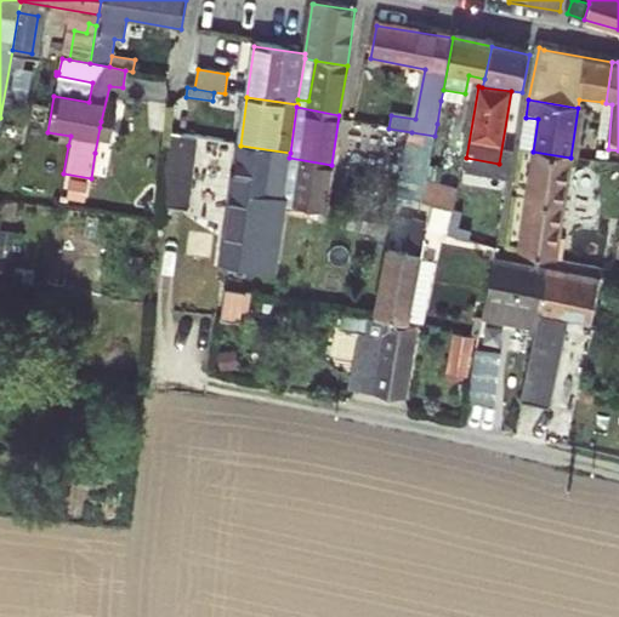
[(538,119),(526,118),(521,149),(533,152),(538,119)]
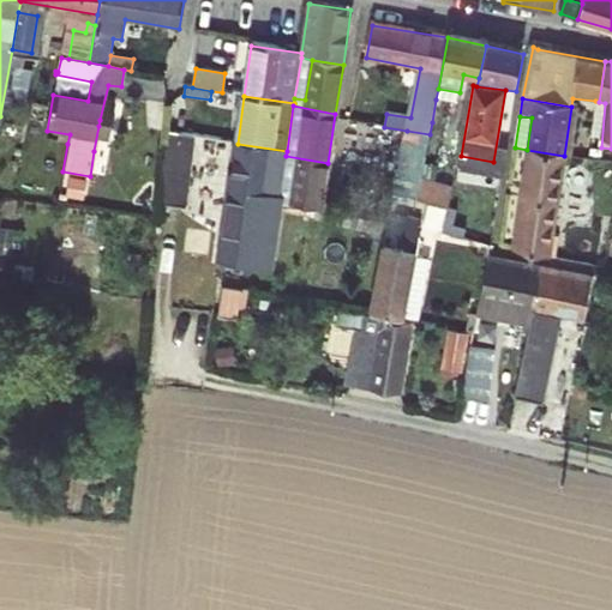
[(108,122),(100,120),(99,126),(94,151),(105,152),(108,122)]
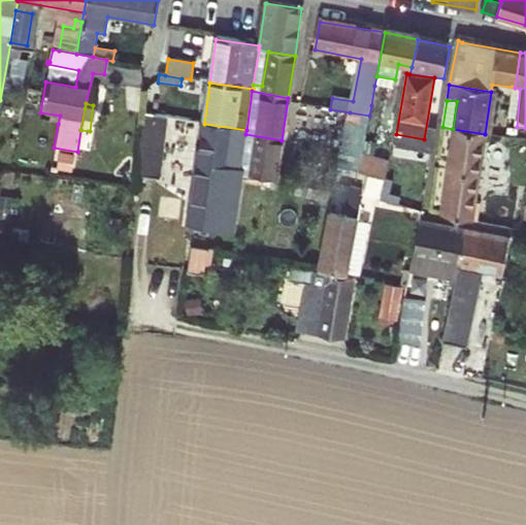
[(369,116),(350,112),(343,145),(363,149),(369,116)]
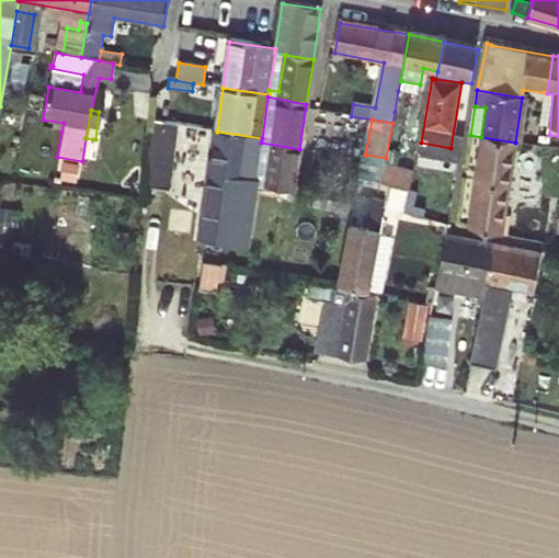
[(177,126),(161,124),(159,141),(173,144),(177,126)]
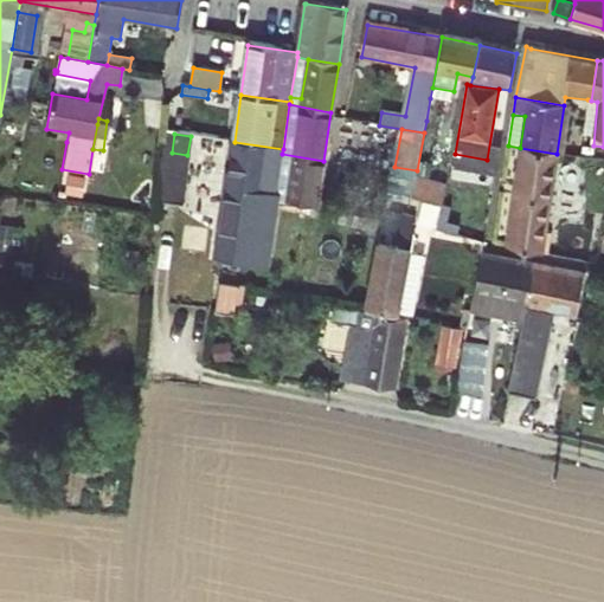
[(227,189),(276,196),(282,154),(283,149),(235,142),(227,189)]
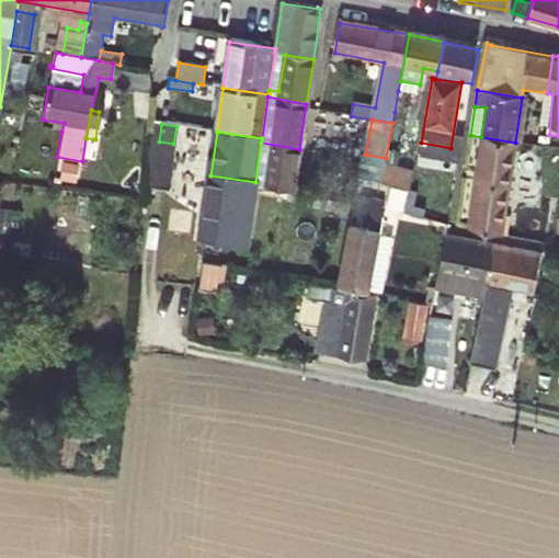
[(502,236),(515,143),(481,137),(469,229),(499,236),(502,236)]
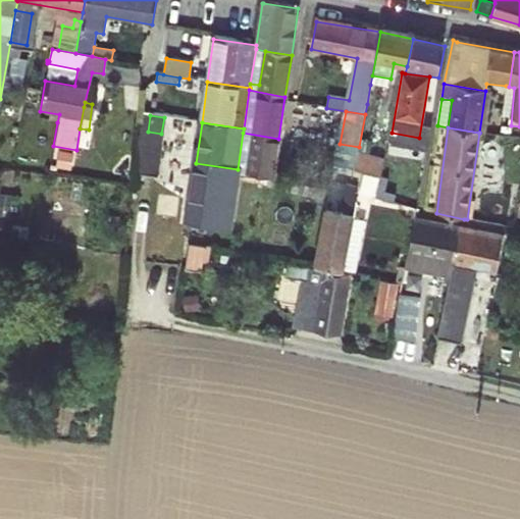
[(513,132),(500,130),(499,136),(518,138),(519,134),(513,133),(513,132)]
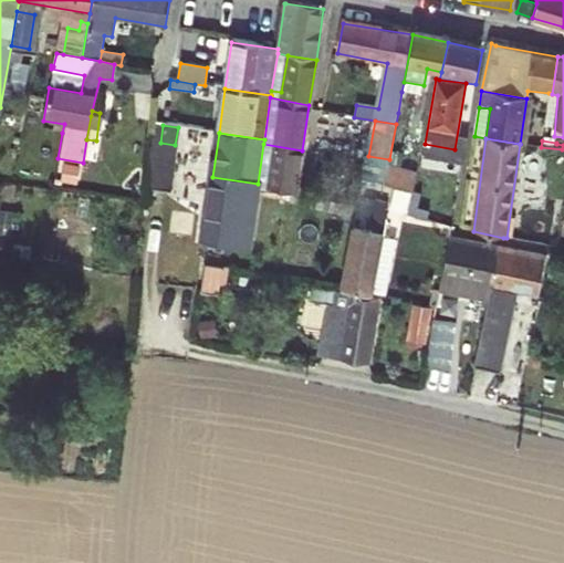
[(171,171),(175,145),(160,143),(150,142),(147,168),(171,171)]
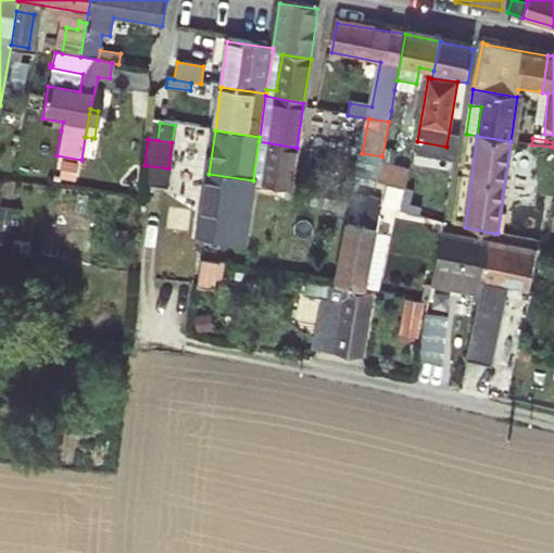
[(259,141),(253,180),(252,185),(290,191),(297,148),(259,141)]
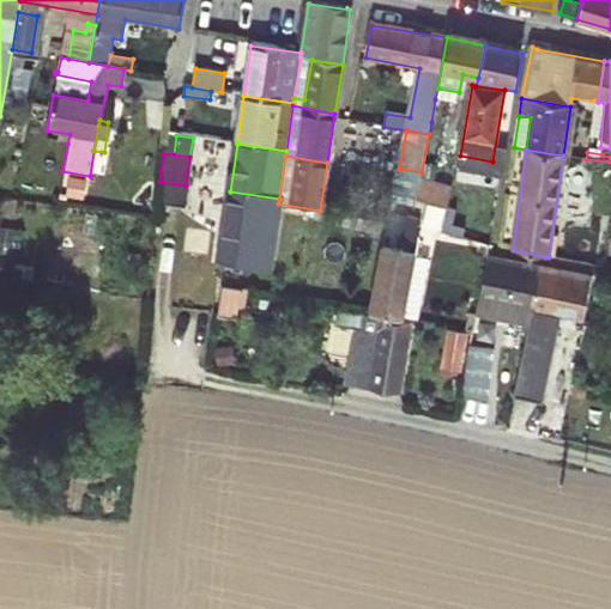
[(469,165),(455,163),(451,189),(447,211),(441,237),(455,239),(469,165)]
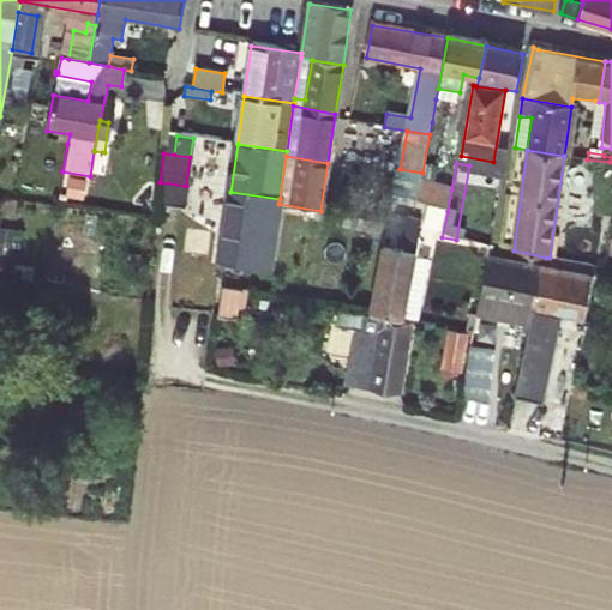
[(432,206),(436,187),(420,185),(418,199),(417,203),(432,206)]
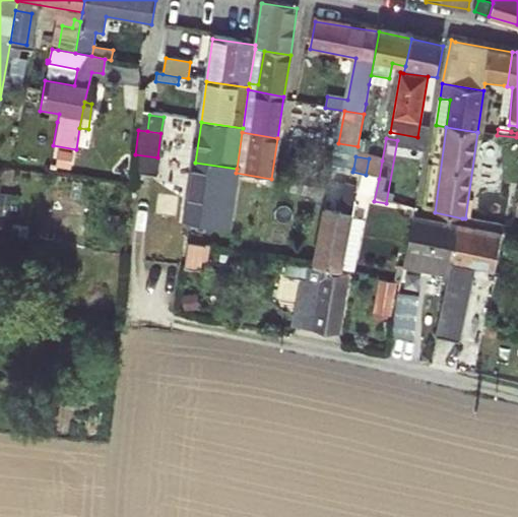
[(382,160),(369,158),(366,175),(379,179),(382,160)]
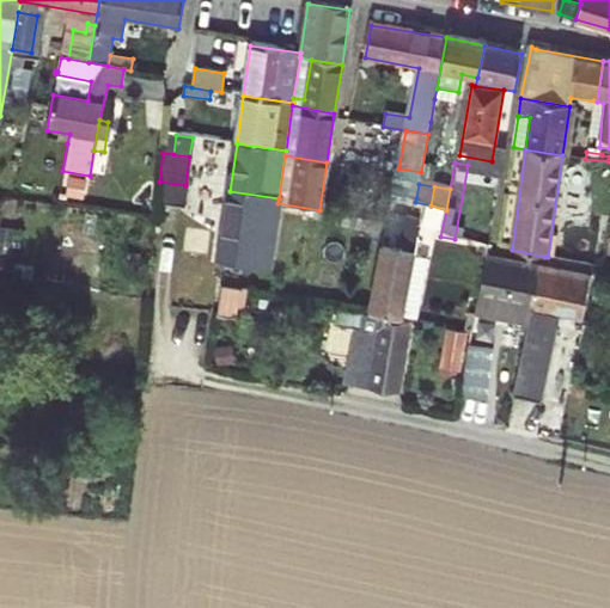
[(591,202),(567,197),(563,217),(586,221),(591,202)]
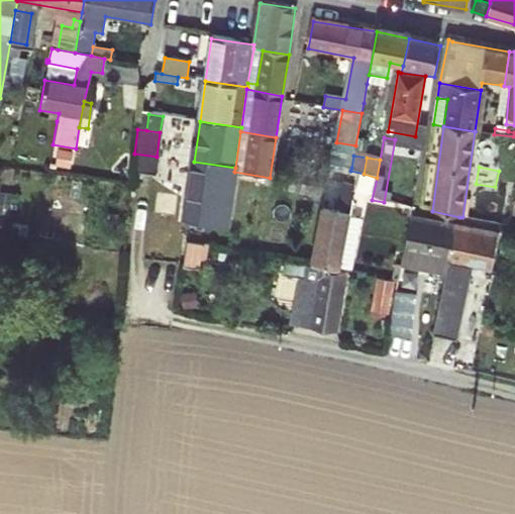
[(372,180),(358,177),(355,196),(369,199),(372,180)]
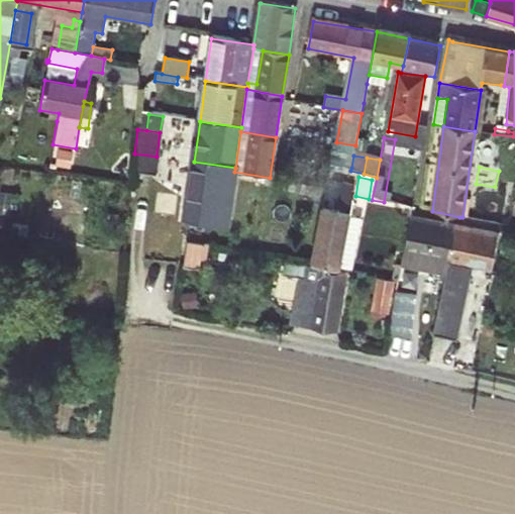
[(354,187),(338,184),(337,189),(326,187),(313,265),(340,269),(354,187)]
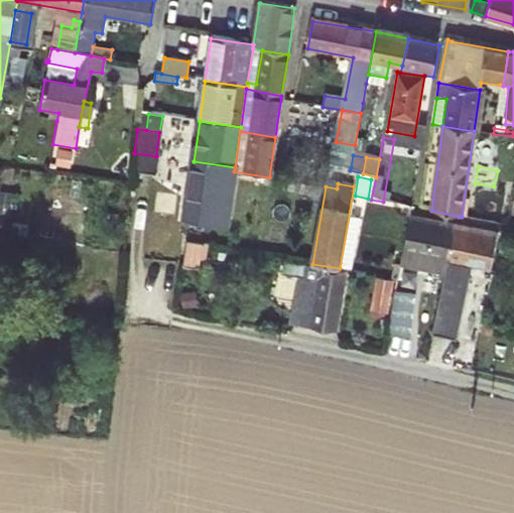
[(448,262),(456,228),(409,220),(400,269),(444,278),(448,262)]
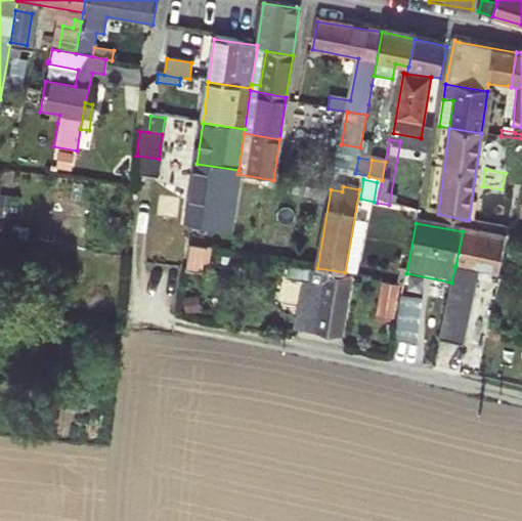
[(507,240),(463,231),(455,266),(498,274),(507,240)]
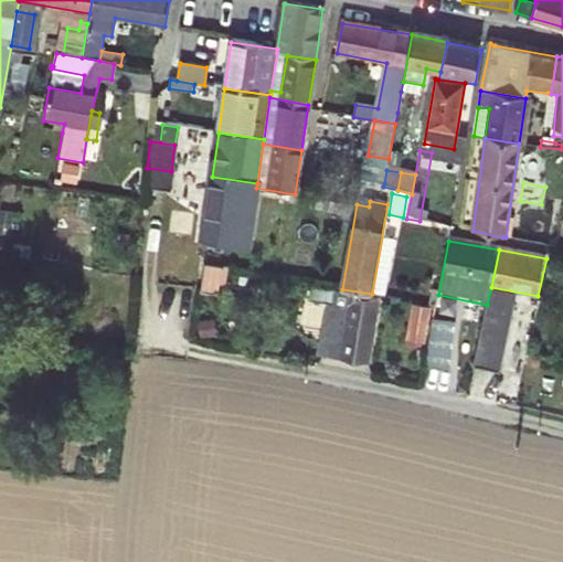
[(203,265),(199,292),(214,294),(219,267),(203,265)]
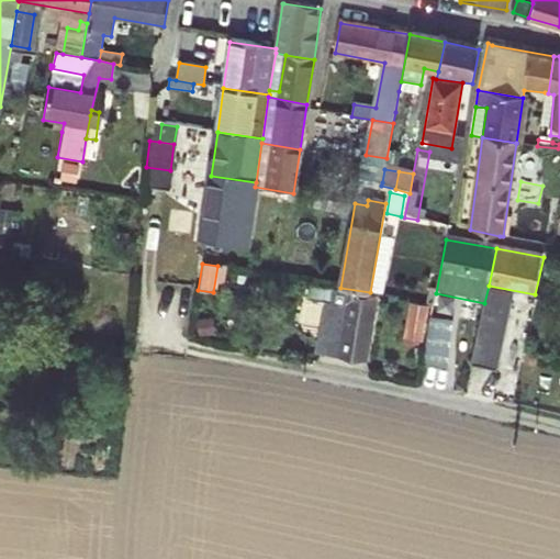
[(336,287),(311,282),(309,298),(326,302),(317,354),(367,362),(377,297),(335,290),(336,287)]
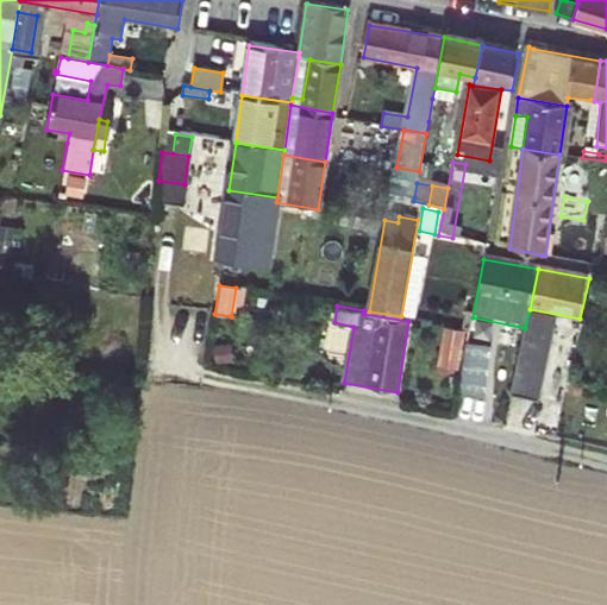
[(532,313),(513,394),(537,399),(555,334),(558,319),(532,313)]
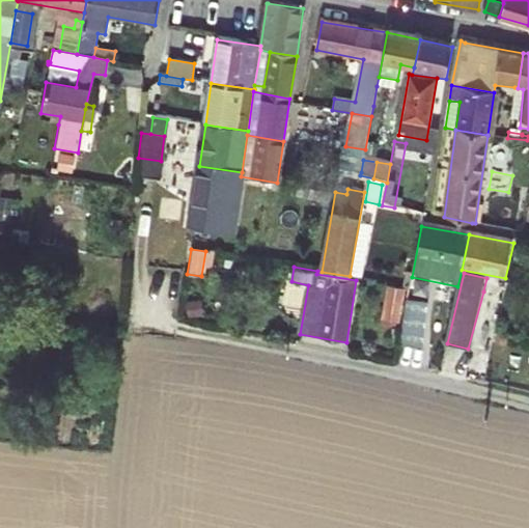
[(411,284),(412,277),(402,275),(400,282),(411,284)]
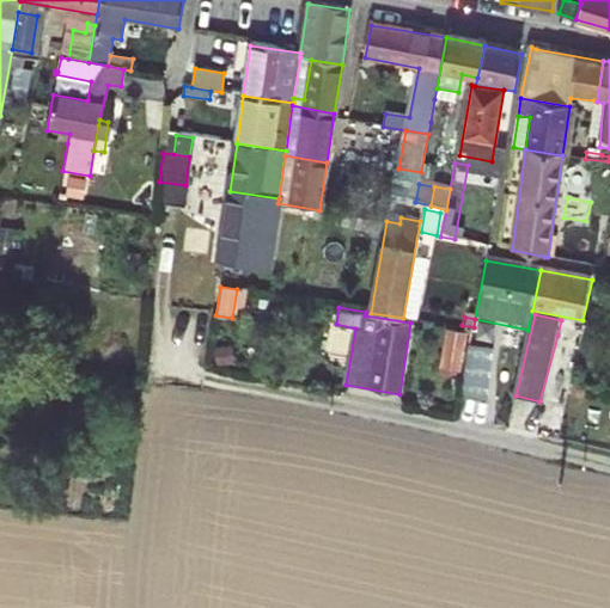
[(449,326),(440,368),(462,373),(470,330),(449,326)]
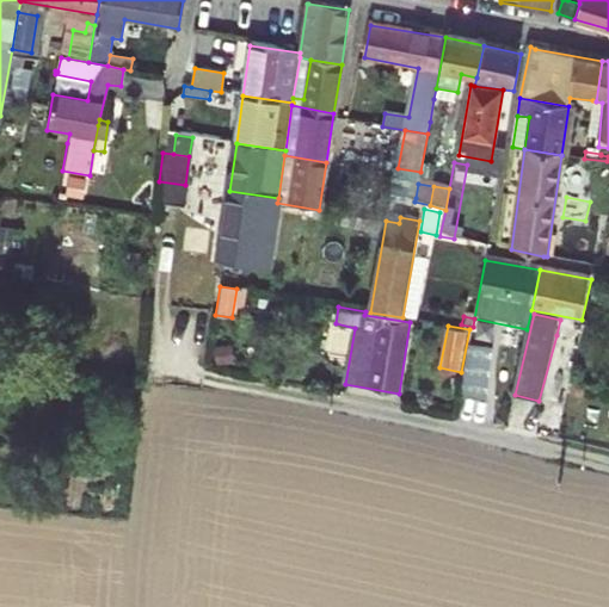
[(469,347),(459,402),(483,406),(491,351),(469,347)]
